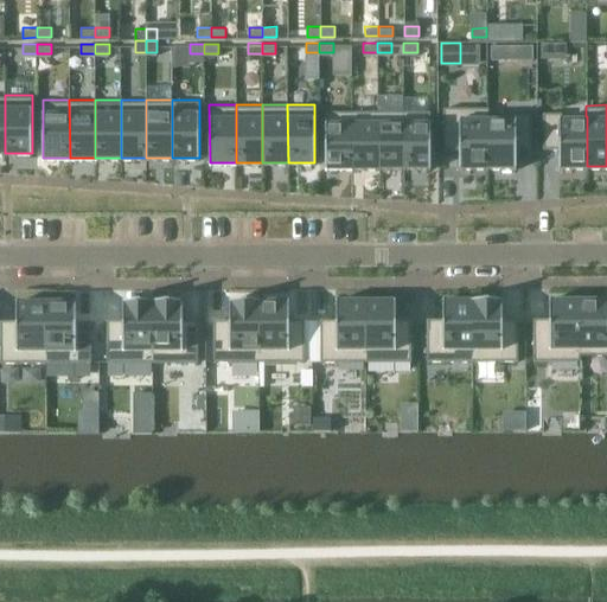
[(489,106),(443,106),(443,148),(459,147),(459,167),(487,167),(487,117),(489,117),(489,106)]
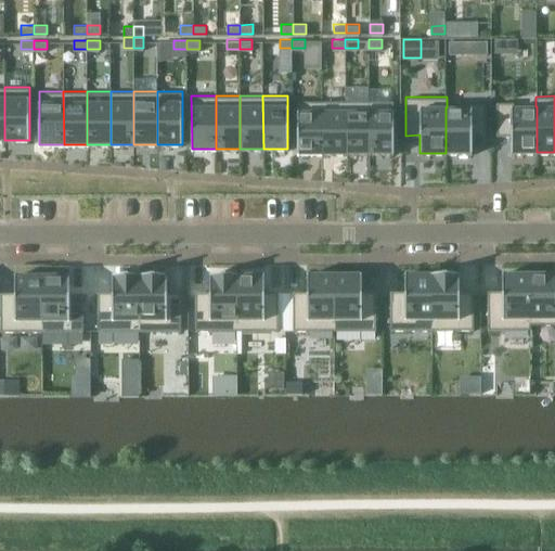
[(322,100),(297,100),(297,153),(322,153),(322,100)]
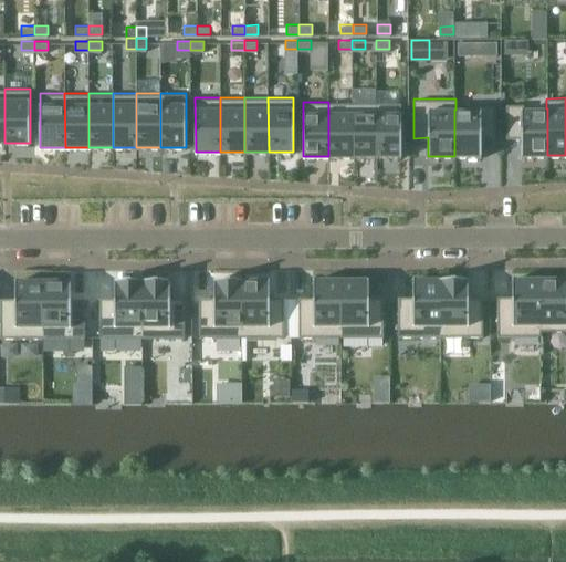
[(352,102),(328,102),(328,156),(353,156),(352,102)]
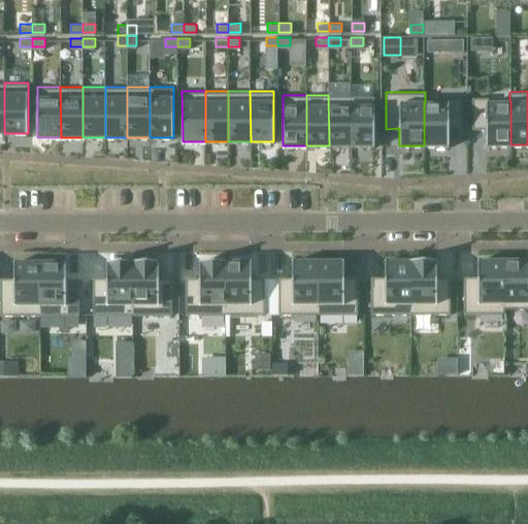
[(351,95),(328,95),(329,145),(351,145),(351,95)]
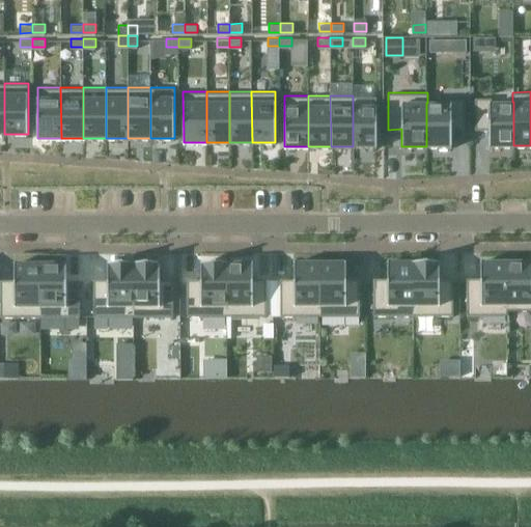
[(376,95),(353,95),(353,146),(376,146),(376,95)]
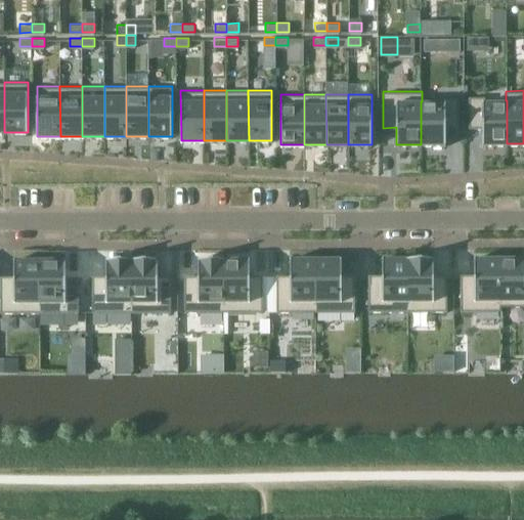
[(422,101),(421,101),(421,144),(445,144),(445,127),(459,127),(459,96),(442,96),(442,101),(422,101)]
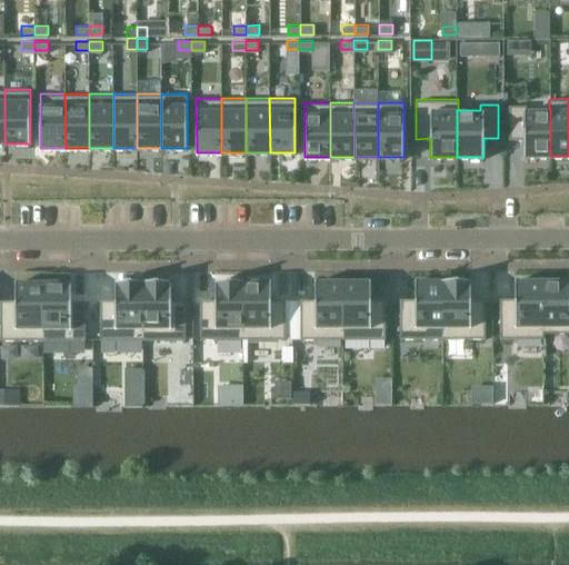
[(527,105),(509,105),(509,138),(523,138),(523,157),(550,156),(550,109),(549,109),(527,109),(527,105)]
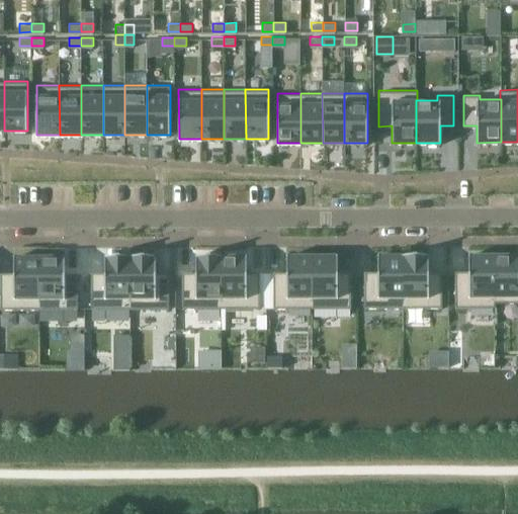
[(517,253),(494,254),(494,302),(496,302),(517,301),(517,253)]
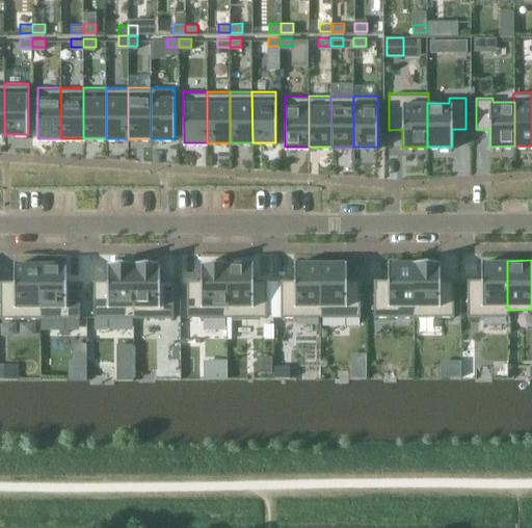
[(294,279),(281,279),(281,315),(320,315),(320,261),(294,261),(294,279)]
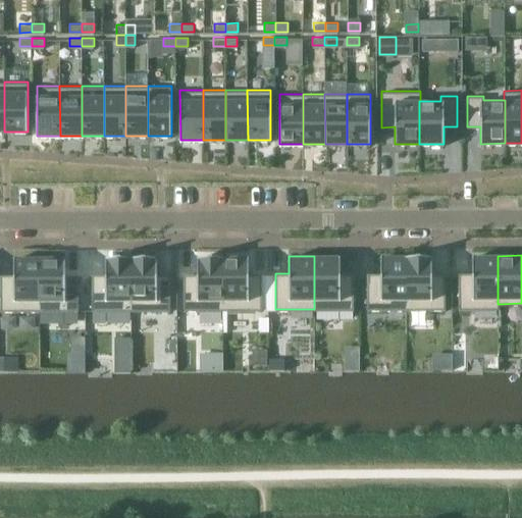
[(340,256),(314,256),(314,309),(354,309),(354,273),(341,273),(340,256)]
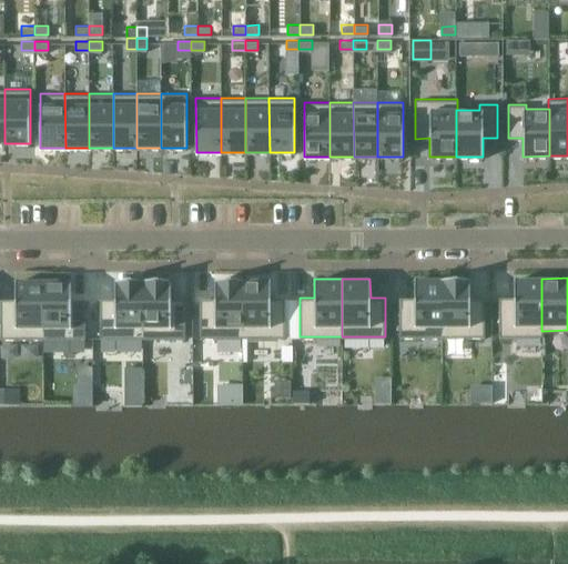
[(414,296),(399,298),(399,336),(442,336),(442,279),(414,279),(414,296)]
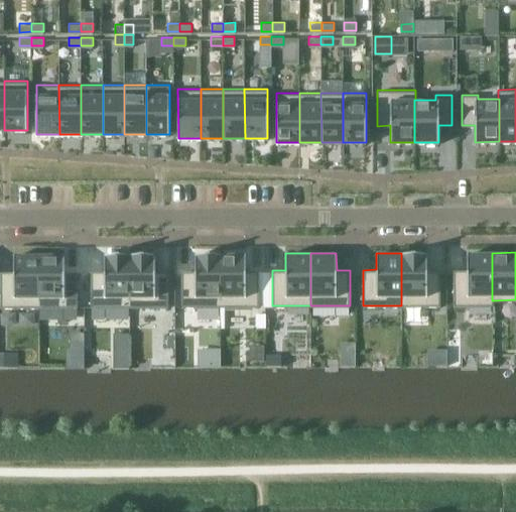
[(426,253),(401,253),(401,305),(440,305),(440,269),(426,269),(426,253)]
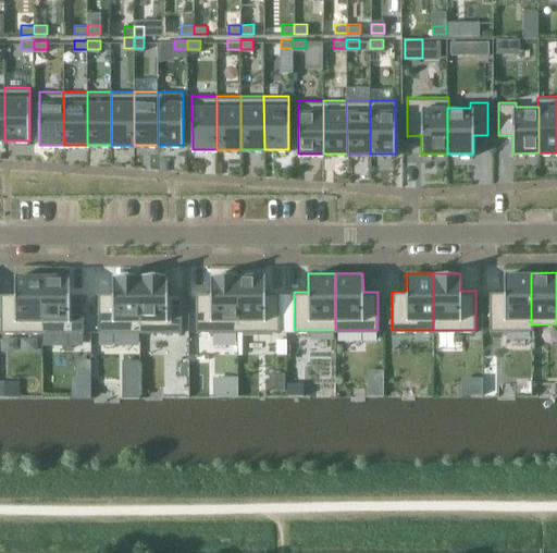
[(504,291),(490,291),(490,329),(532,329),(533,324),(531,324),(531,273),(504,273),(504,291)]
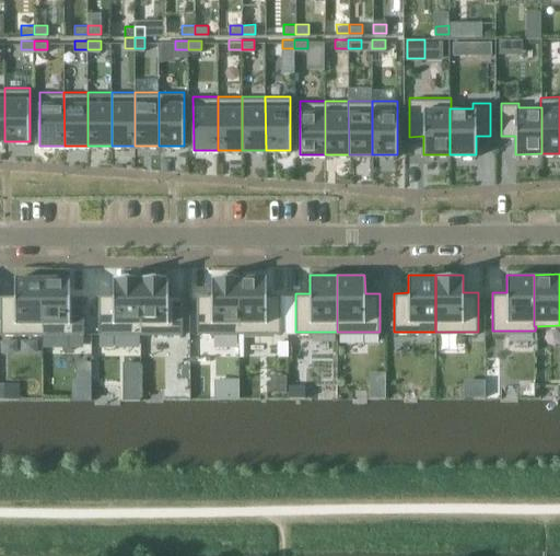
[(14,294),(0,294),(0,333),(43,333),(42,276),(14,276),(14,294)]
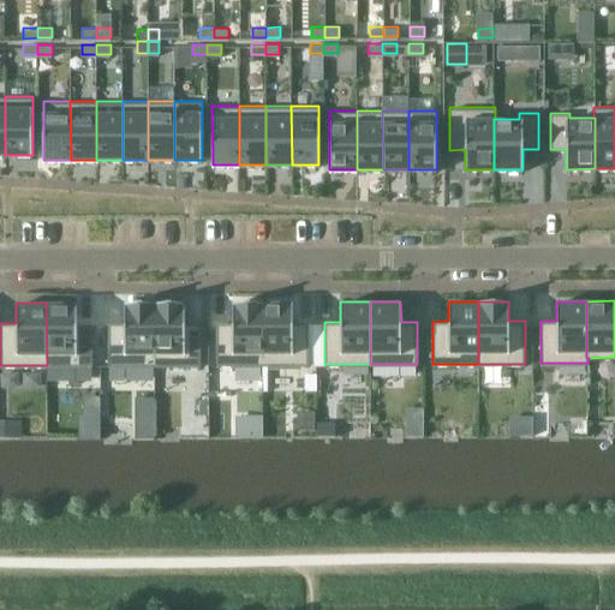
[(77,303),(46,303),(47,365),(93,365),(93,323),(77,323),(77,303)]
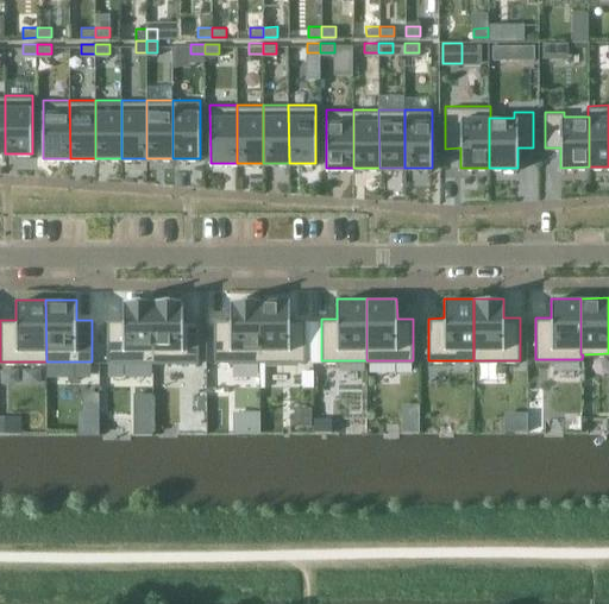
[(123,319),(107,319),(107,362),(154,362),(152,300),(123,300),(123,319)]
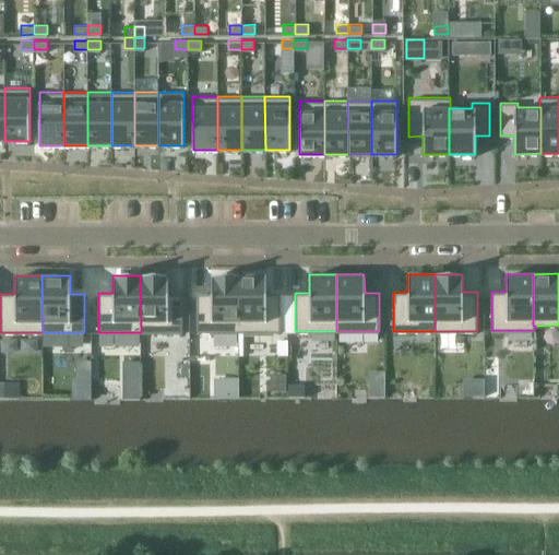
[(168,275),(140,275),(141,332),(182,331),(182,293),(168,293),(168,275)]
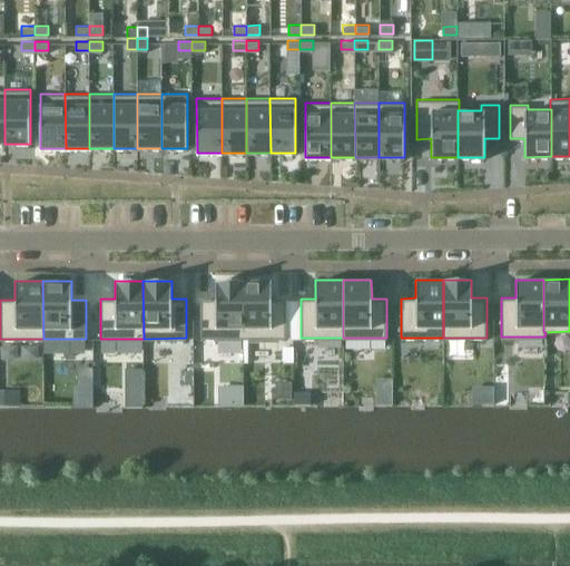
[(215,299),(200,299),(200,338),(244,338),(243,281),(215,281),(215,299)]
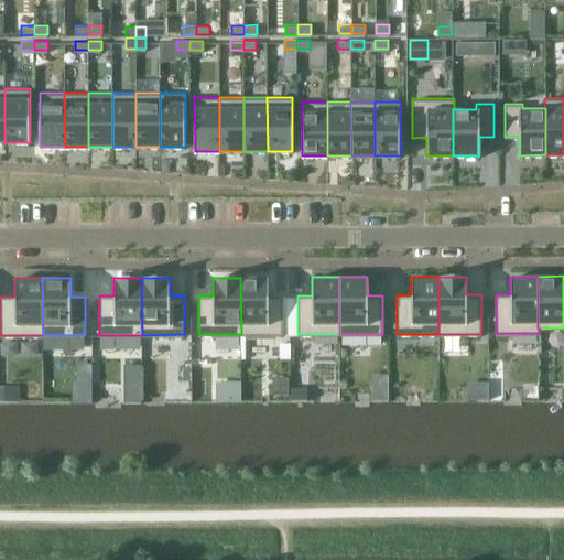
[(269,278),(240,278),(241,334),(283,334),(283,295),(269,295),(269,278)]
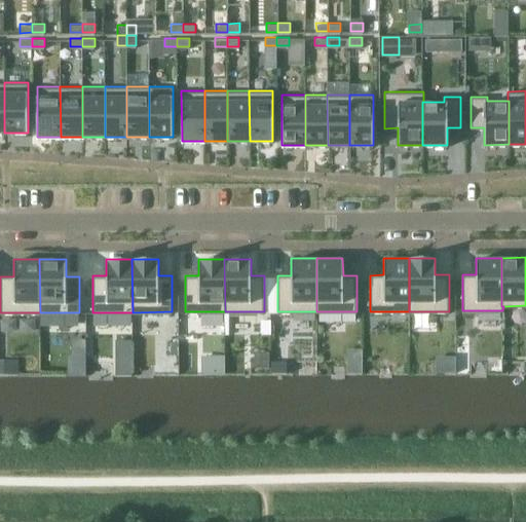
[(271,318),(261,318),(261,333),(271,333),(271,318)]
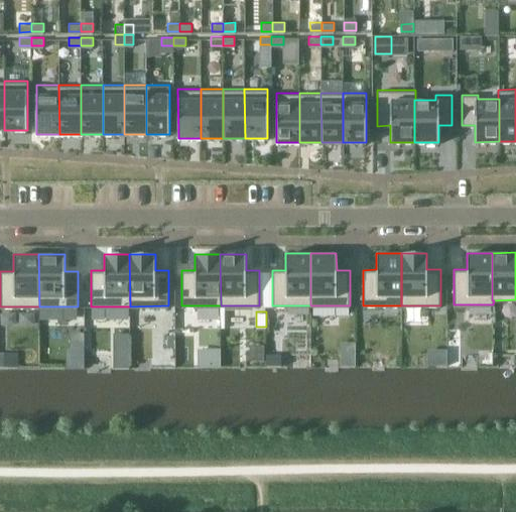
[(447,348),(438,348),(438,364),(447,364),(447,348)]
